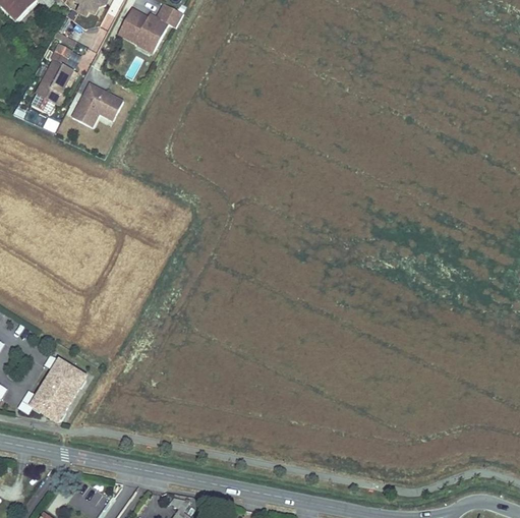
[(16,17),(33,0),(0,0),(0,1),(16,17)]
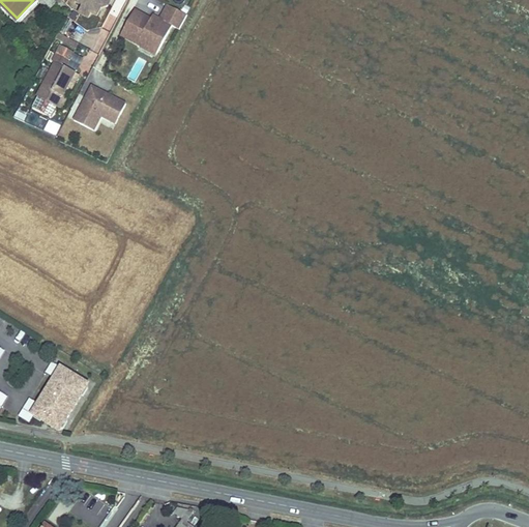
[(54,0),(55,1),(56,0),(64,0),(92,28),(100,20),(92,11),(104,0),(54,0)]
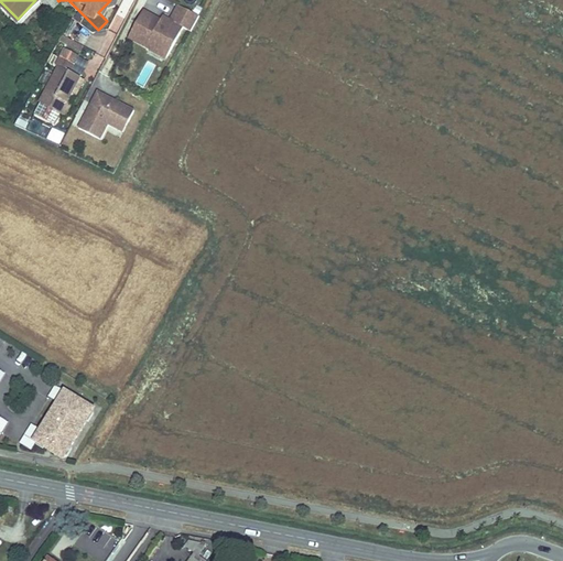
[(169,17),(142,6),(127,39),(166,56),(181,24),(190,29),(197,12),(175,1),(169,17)]
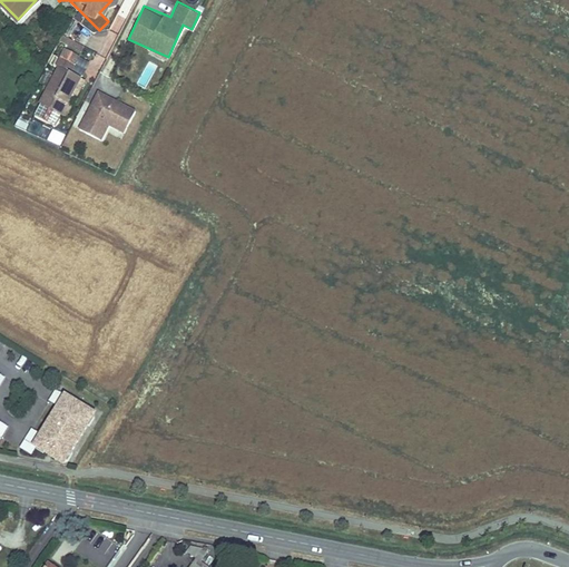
[(81,49),(85,44),(64,33),(60,38),(81,49)]
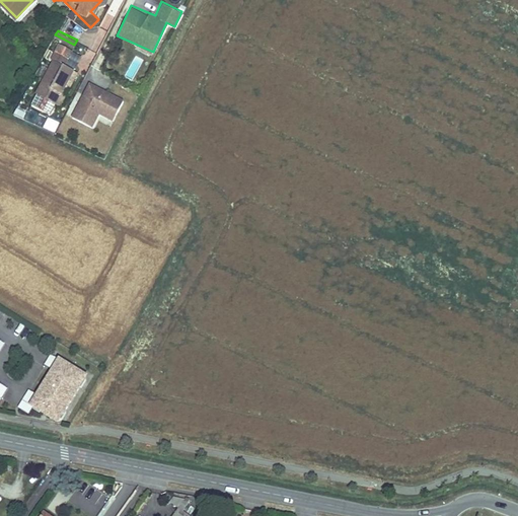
[(74,69),(64,64),(68,57),(71,50),(59,43),(55,50),(51,58),(54,59),(42,82),(37,90),(61,103),(66,94),(62,92),(67,83),(67,82),(74,69)]
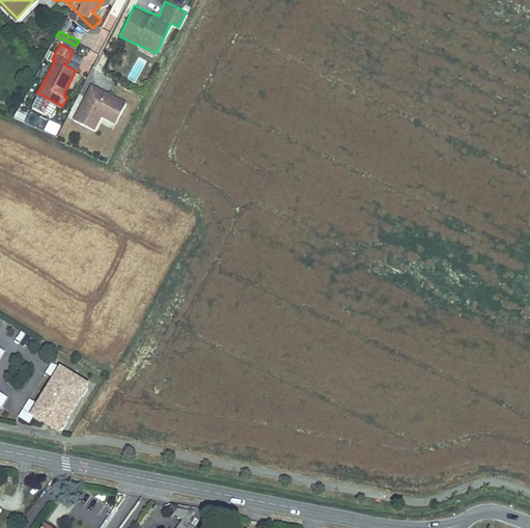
[(73,87),(80,73),(76,71),(68,84),(68,85),(73,87)]
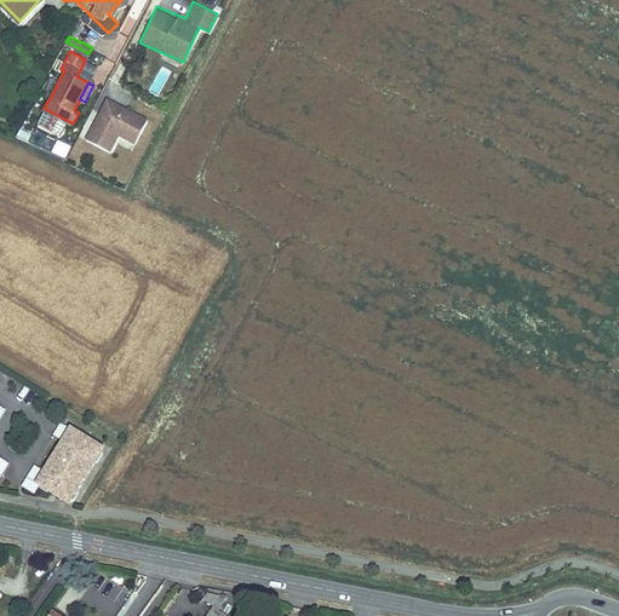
[(118,134),(135,143),(148,116),(104,96),(84,137),(110,150),(118,134)]
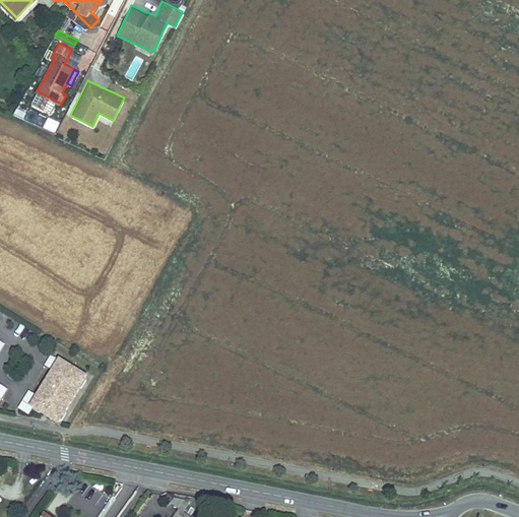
[(24,118),(27,113),(16,108),(14,113),(24,118)]
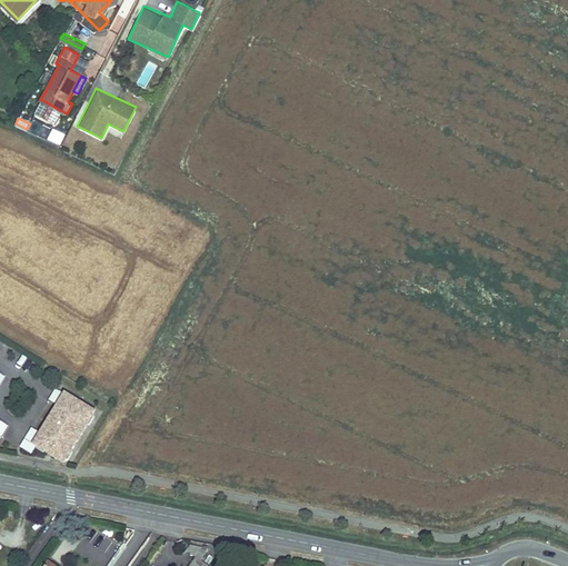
[(57,387),(49,399),(55,403),(58,405),(63,396),(70,400),(72,398),(73,398),(72,401),(78,406),(80,403),(81,404),(80,406),(90,413),(92,409),(57,387)]
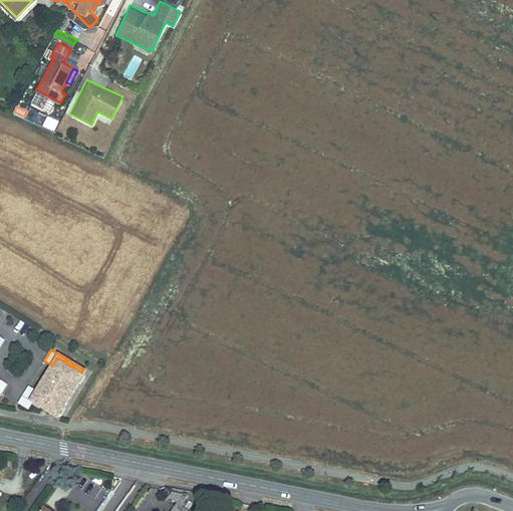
[(57,357),(52,365),(49,363),(34,389),(37,390),(32,398),(39,402),(37,405),(39,406),(40,403),(46,407),(44,409),(46,410),(47,407),(56,413),(61,405),(64,407),(79,382),(76,380),(81,372),(72,366),(73,364),(72,363),(70,366),(65,362),(66,359),(65,359),(63,361),(57,357)]
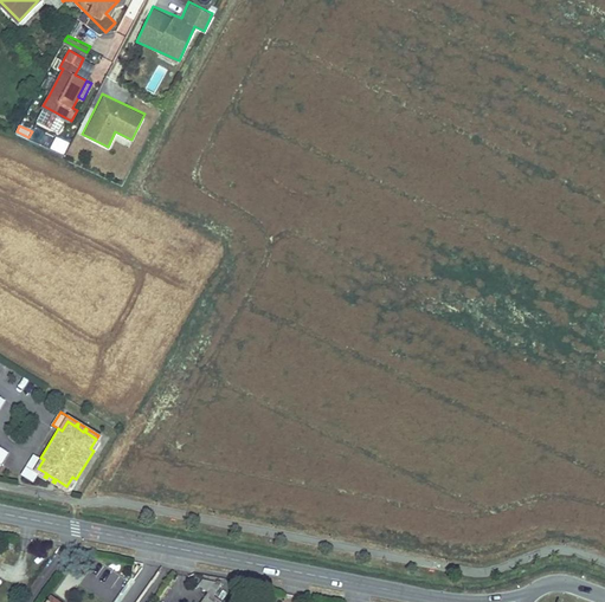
[(44,459),(40,458),(34,453),(21,476),(31,481),(36,472),(64,490),(66,486),(56,479),(55,483),(52,481),(55,479),(47,474),(46,478),(44,477),(46,473),(38,468),(44,459)]
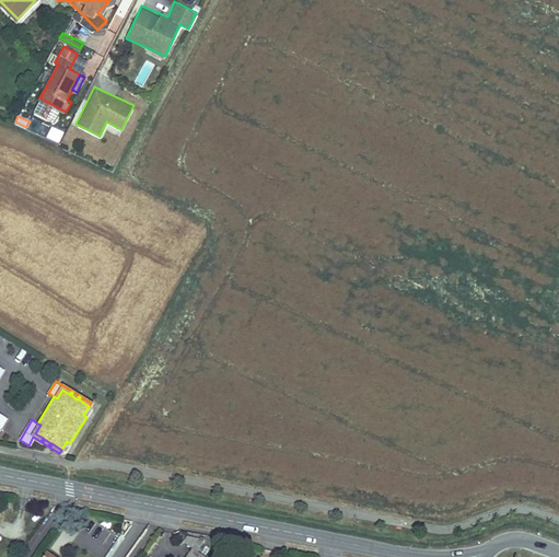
[(199,548),(202,536),(194,534),(190,545),(199,548)]
